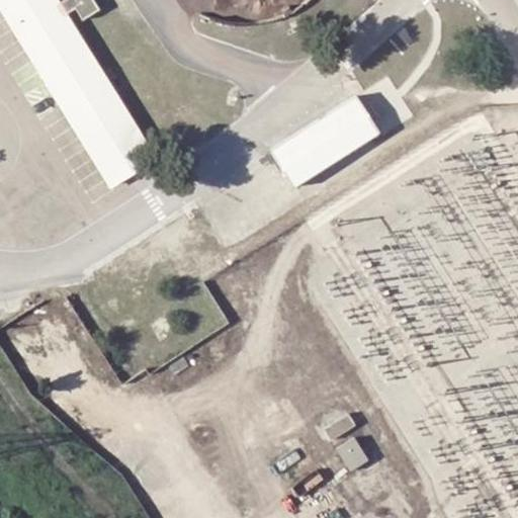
[(66,0),(60,4),(57,0),(0,0),(0,1),(113,185),(155,159),(67,16),(76,10),(83,21),(99,10),(92,0),(66,0)]
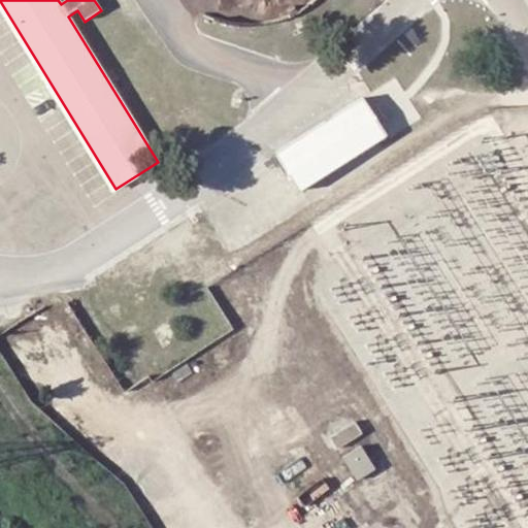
[(312,8),(320,2),(322,0),(173,0),(179,5),(187,11),(195,17),(204,21),(212,24),(222,27),(231,29),(240,30),(251,30),(260,29),(269,28),(278,26),(288,23),(296,19),(305,13),(312,8)]
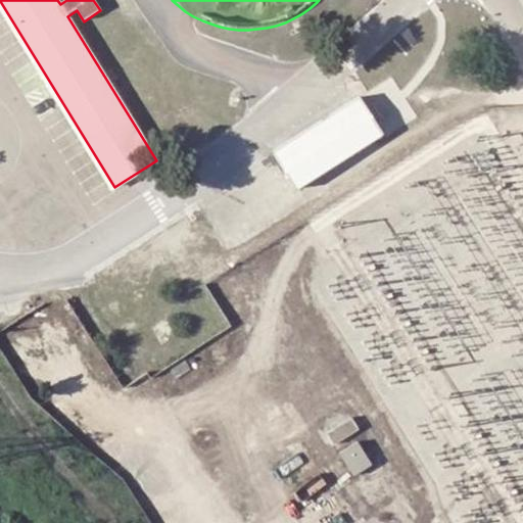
[(226,120),(197,75),(170,92),(196,137),(226,120)]
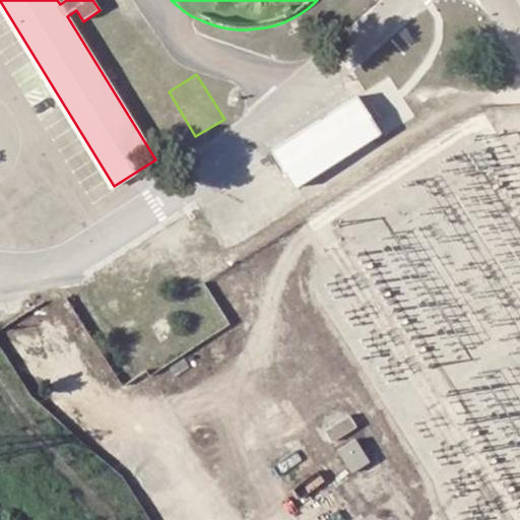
[(273,154),(296,190),(382,136),(360,99),(351,104),(273,154)]
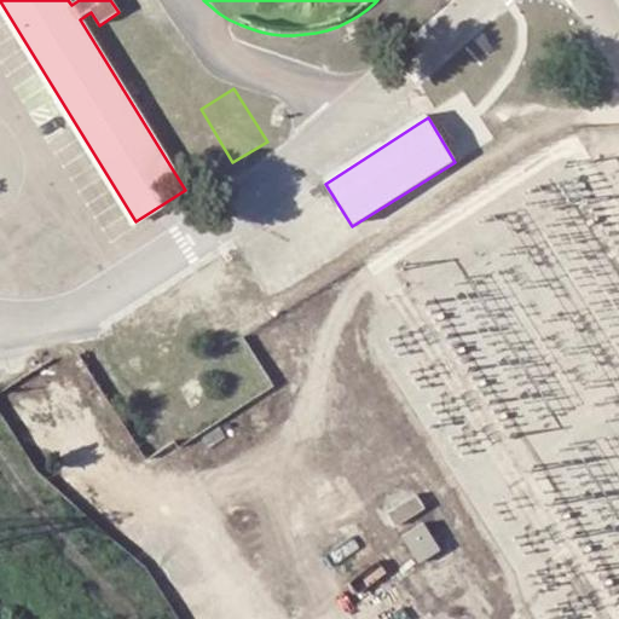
[(391,512),(399,526),(427,509),(418,493),(391,512)]
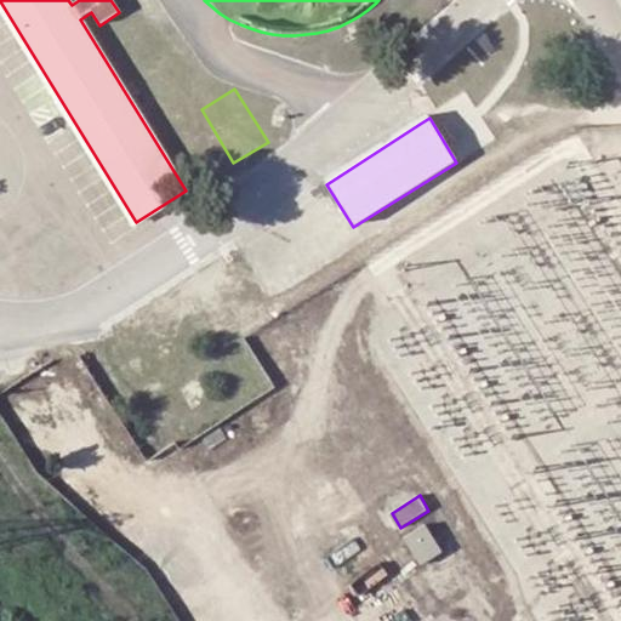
[(408,537),(423,564),(443,552),(427,527),(408,537)]
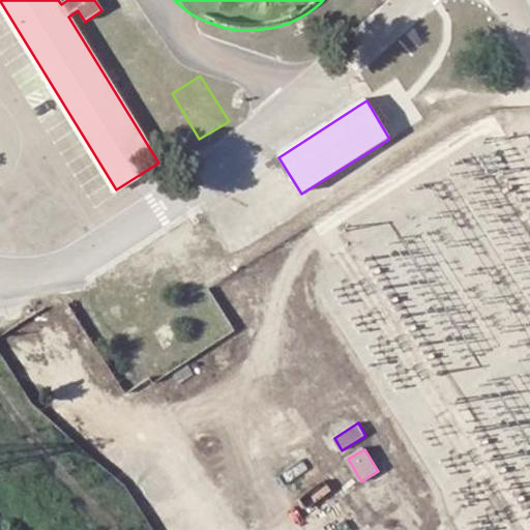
[(333,496),(314,466),(275,490),(295,521),(333,496)]
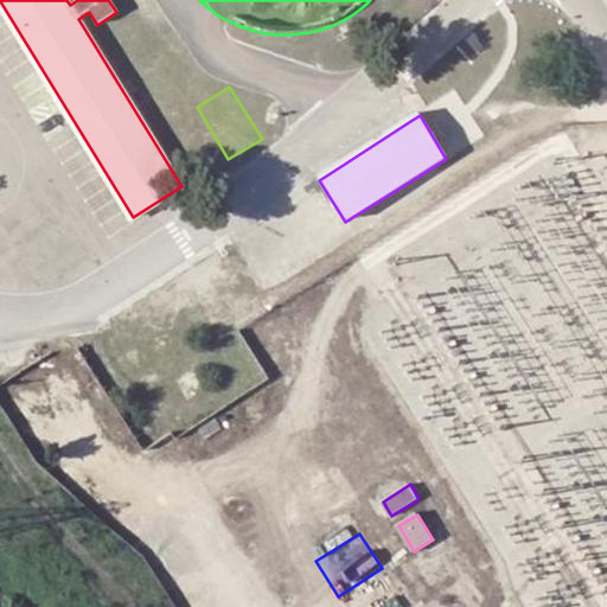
All buildings are outlined.
